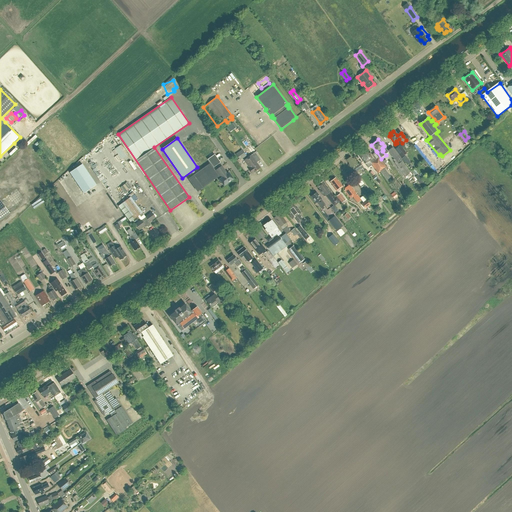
[(407,153),(400,145),(394,149),(405,164),(408,161),(404,155),(407,153)]
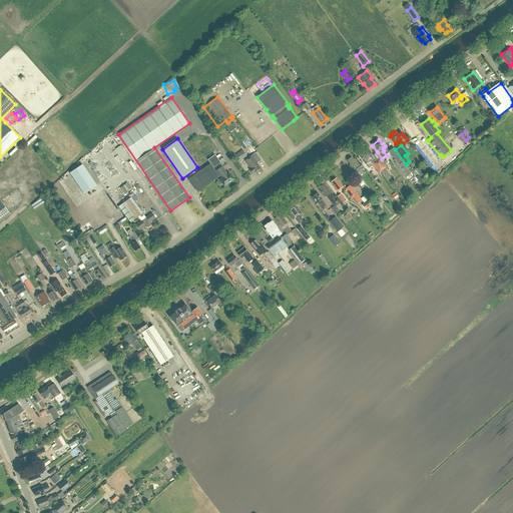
[(411,172),(394,147),(388,151),(398,165),(397,166),(405,177),(411,172)]
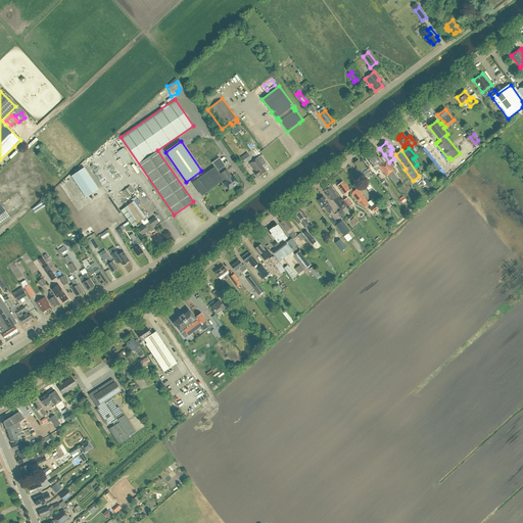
[(373,152),(370,154),(375,161),(374,161),(376,164),(377,163),(379,167),(384,163),(378,155),(377,156),(373,152)]
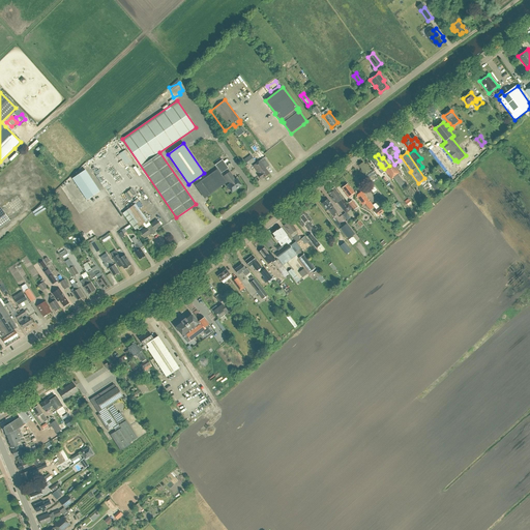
[(255,162),(251,155),(244,159),(248,166),(255,162)]
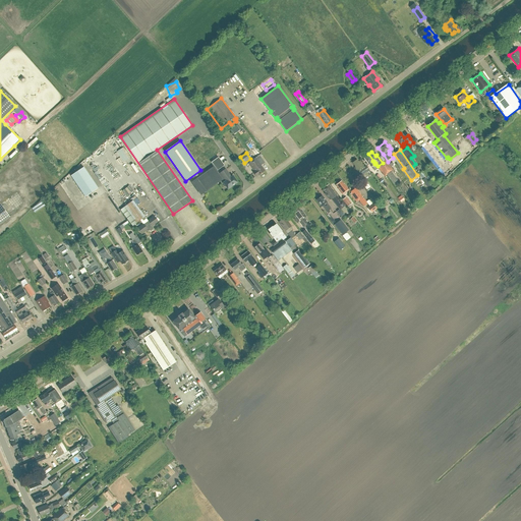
[(373,161),(368,154),(364,157),(371,167),(373,165),(375,168),(378,166),(375,163),(374,164),(372,161),(373,161)]
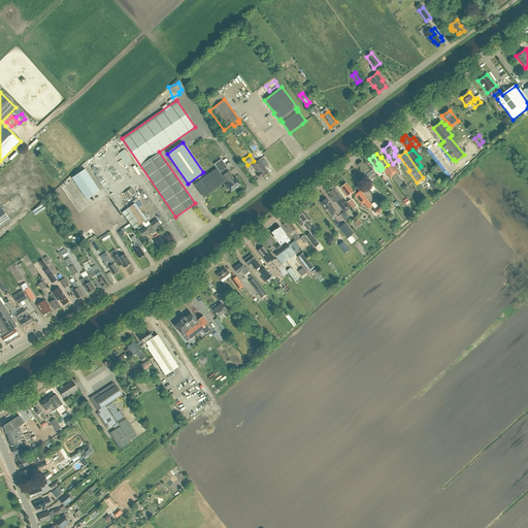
[(35,157),(33,158),(40,168),(42,166),(35,157)]
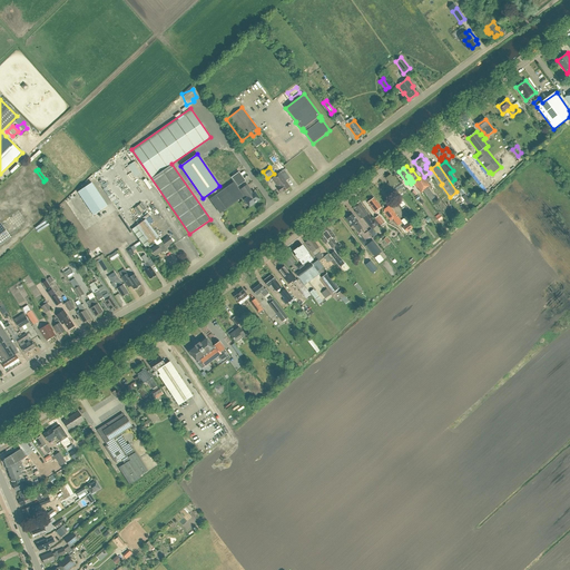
[(244,182),(237,173),(231,177),(237,187),(244,182)]
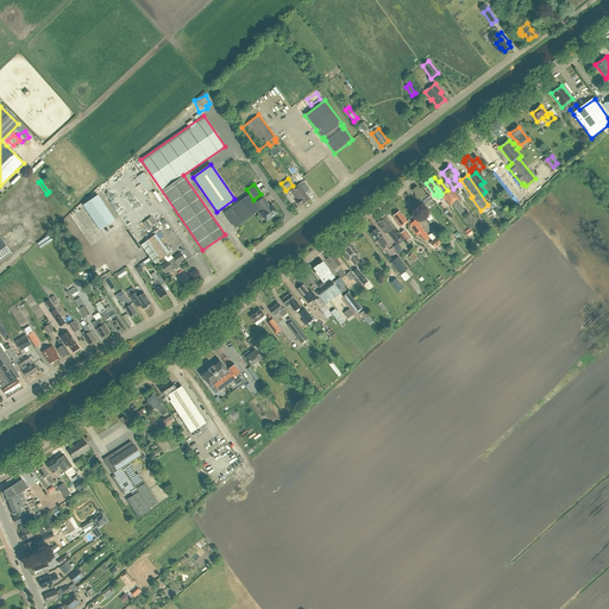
[(301,199),(303,203),(309,200),(305,193),(300,184),(295,188),(302,198),(301,199)]
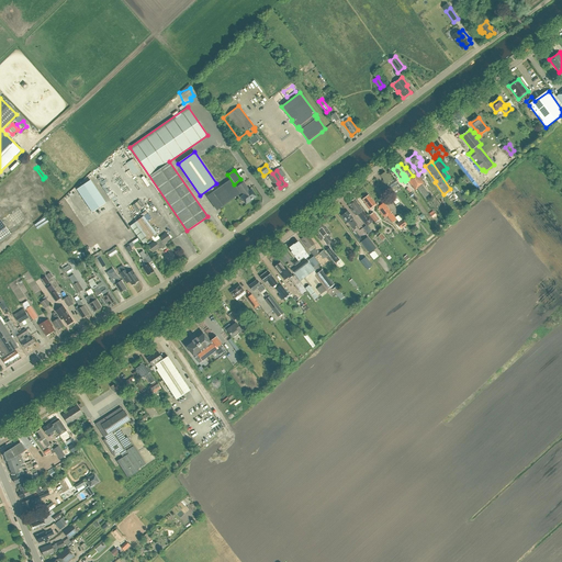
[(386,175),(385,172),(380,176),(383,180),(382,180),(386,186),(389,184),(391,189),(393,188),(394,190),(397,188),(401,187),(394,179),(393,180),(389,173),(386,175)]
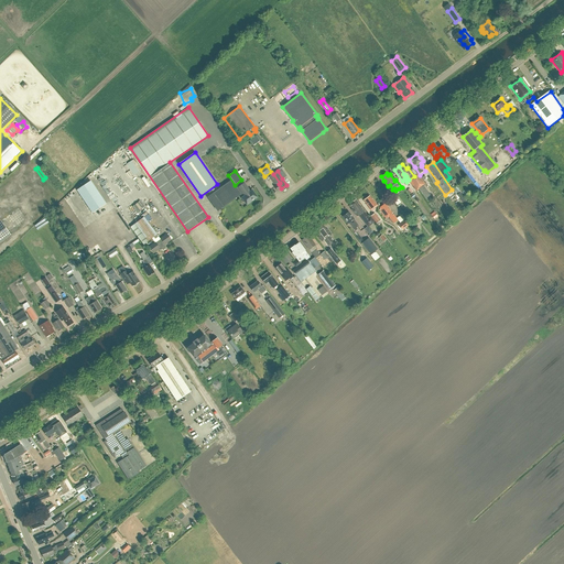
[(280,183),(273,174),(269,176),(275,186),(274,187),(278,191),(281,188),(279,184),(280,183)]
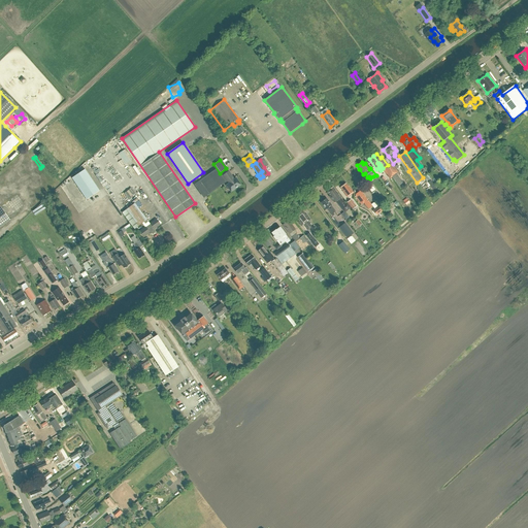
[(383,168),(390,178),(392,177),(399,188),(403,185),(396,173),(398,172),(391,163),(383,168)]
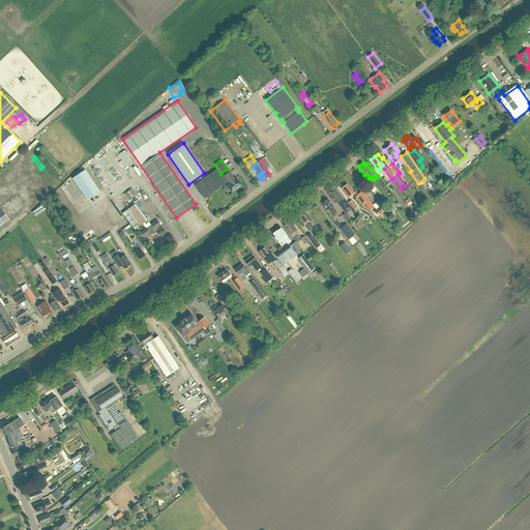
[(99,192),(85,170),(71,179),(86,200),(99,192)]
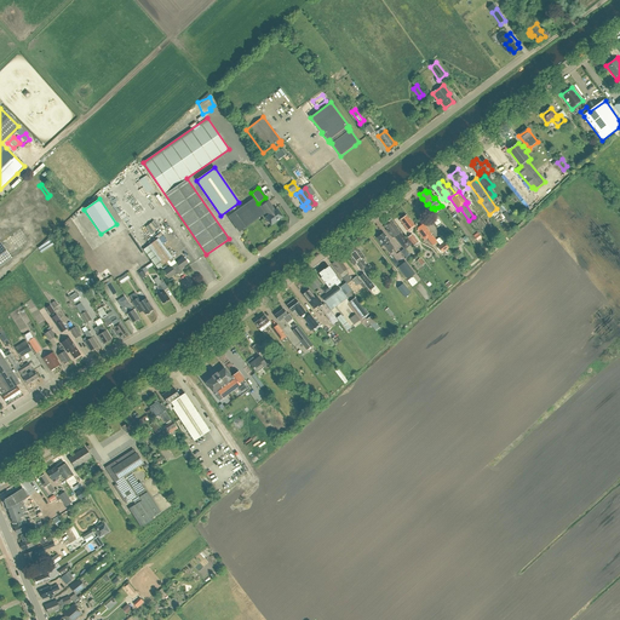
[(119,200),(114,204),(132,234),(136,231),(137,234),(139,233),(119,200)]
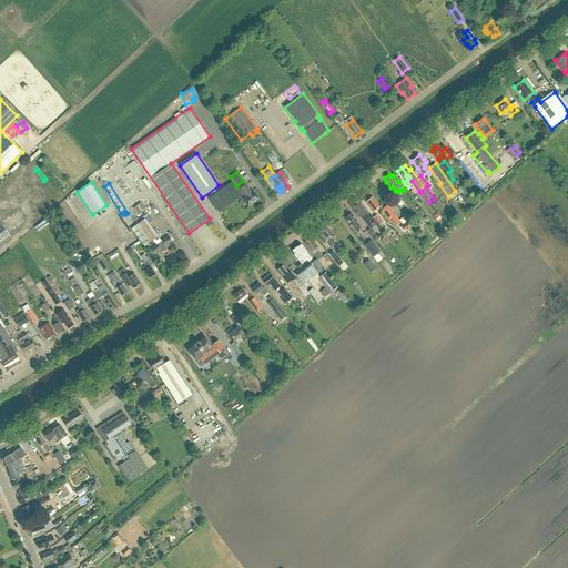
[(239,191),(232,183),(210,199),(219,212),(243,194),(245,199),(244,200),(249,205),(254,202),(255,201),(254,201),(257,199),(253,193),(252,193),(245,184),(239,189),(240,190),(239,191)]
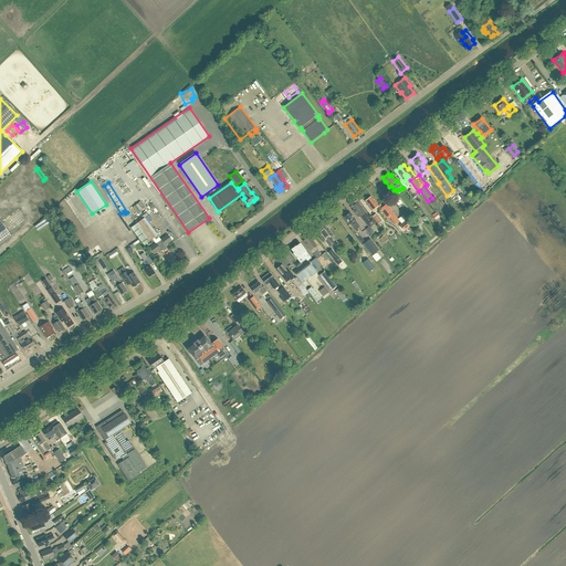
[(400,200),(392,190),(389,192),(397,202),(400,200)]
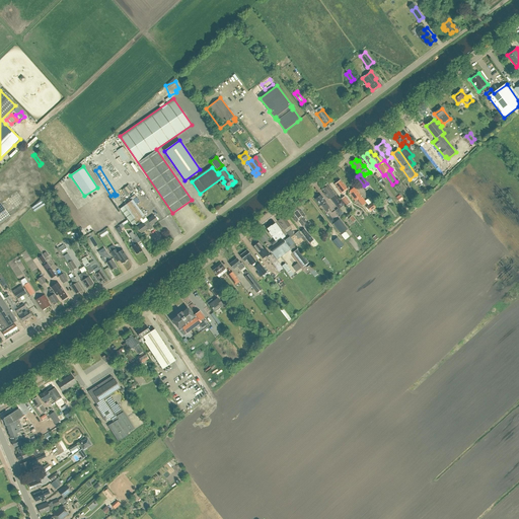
[(343,183),(340,180),(335,184),(338,189),(341,193),(347,189),(343,183)]
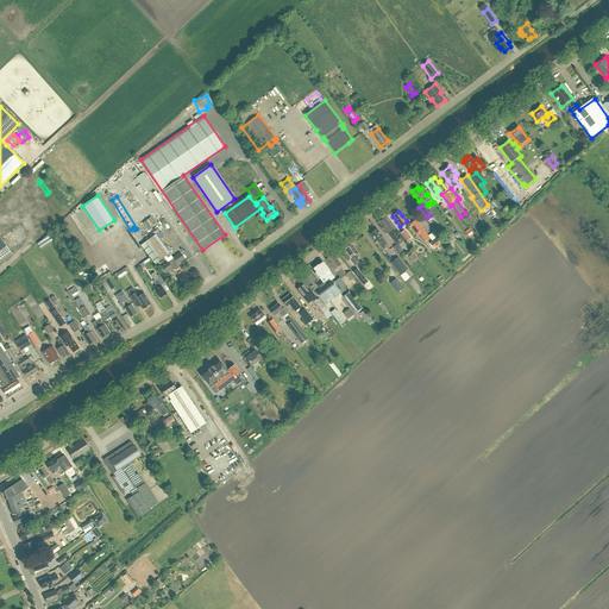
[(394,227),(384,215),(377,221),(381,226),(380,226),(385,234),(388,232),(396,245),(405,239),(400,233),(399,234),(394,227)]
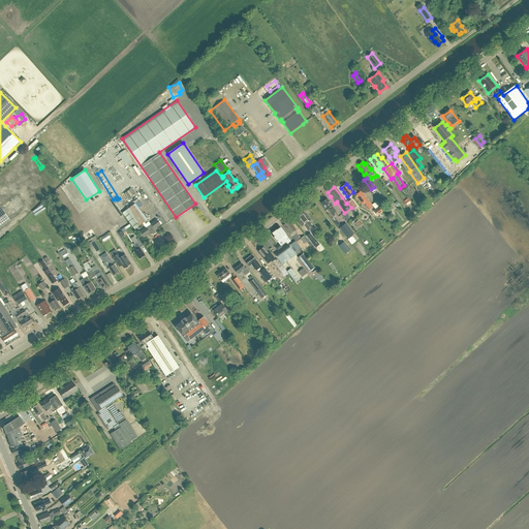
[(132,188),(124,194),(128,198),(135,193),(132,188)]
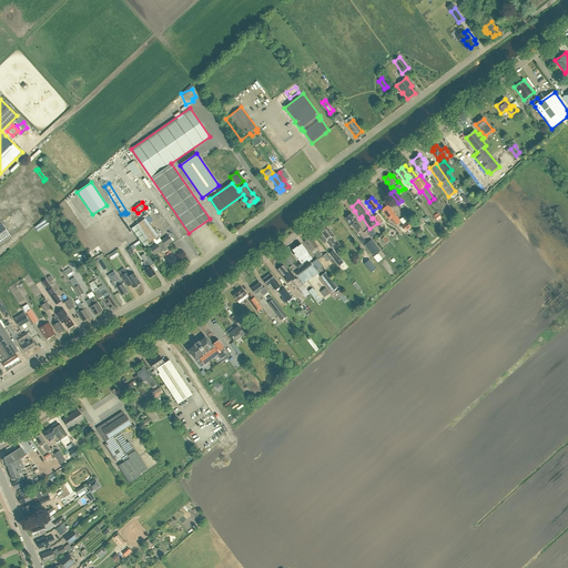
[(401,222),(388,205),(383,210),(383,211),(382,212),(388,220),(391,217),(396,225),(401,222)]
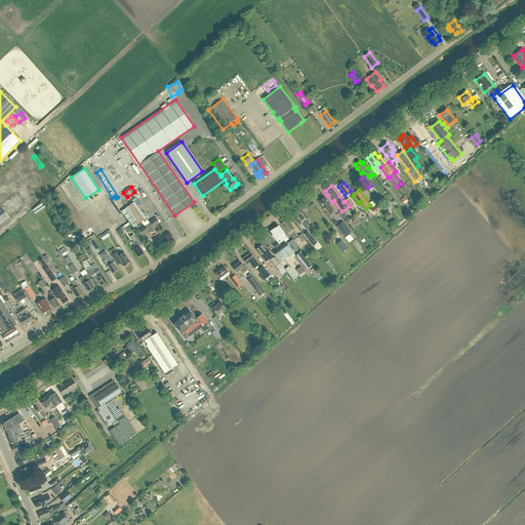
[(329,204),(324,197),(319,201),(324,208),(325,207),(330,215),(333,213),(331,211),(333,210),(329,204)]
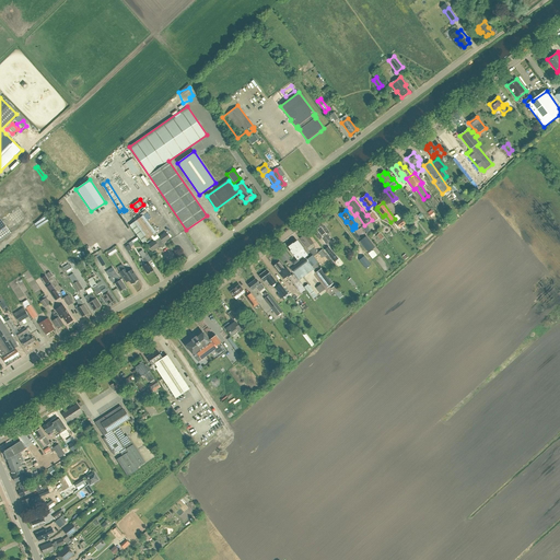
[(13,211),(6,216),(8,220),(4,221),(10,229),(18,224),(14,220),(20,217),(18,212),(15,213),(13,211)]
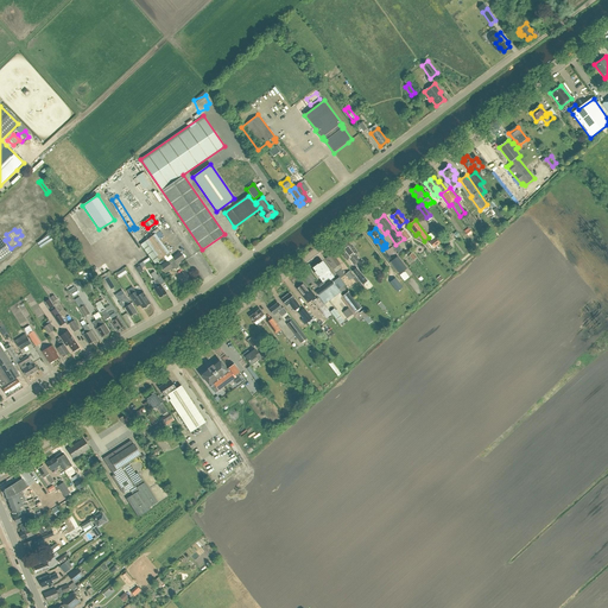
[(410,238),(404,229),(399,233),(406,241),(410,238)]
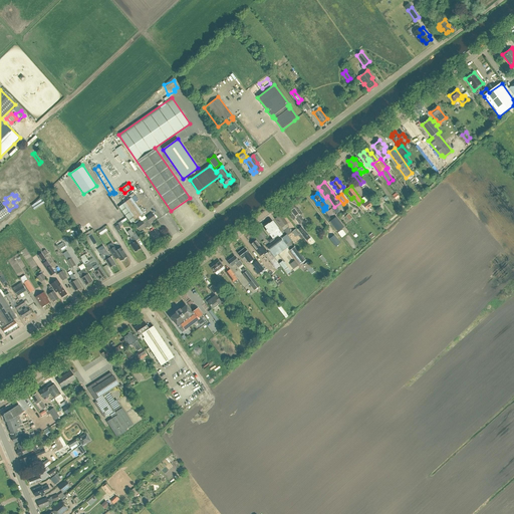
[(143,214),(131,198),(122,204),(135,220),(143,214)]
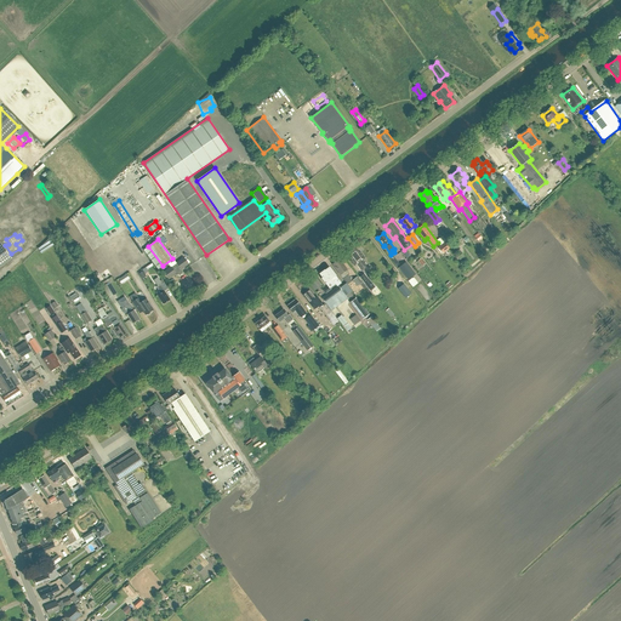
[(450,248),(446,241),(438,248),(443,254),(450,248)]
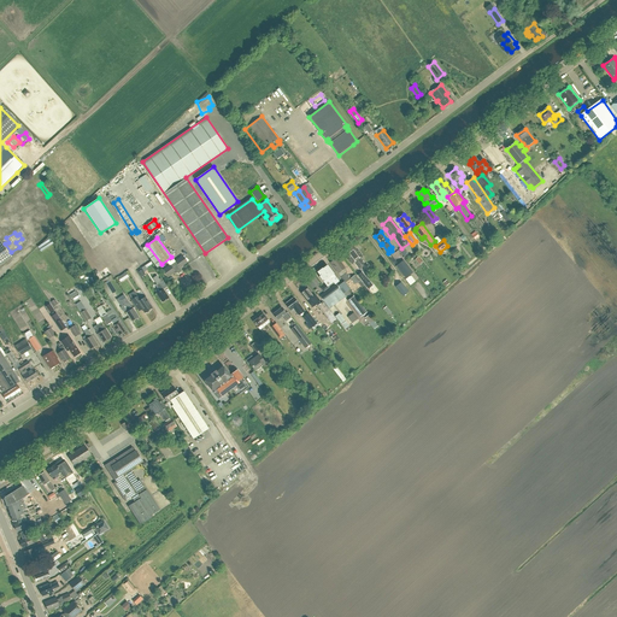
[(0,265),(12,257),(0,241),(0,265)]
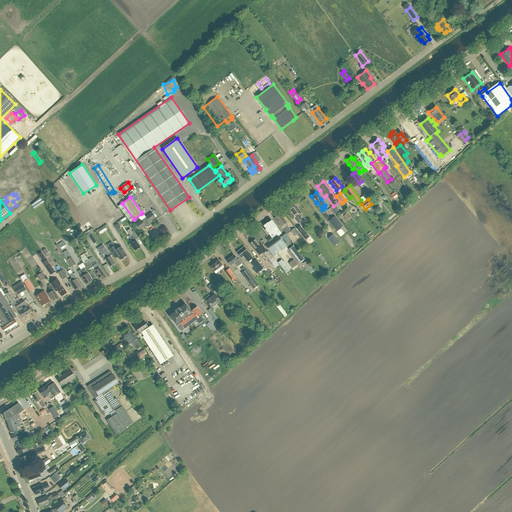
[(297,209),(293,204),(289,207),(286,210),(290,214),(289,215),(292,219),(294,218),(298,223),(303,220),(298,214),(300,213),(297,209)]
